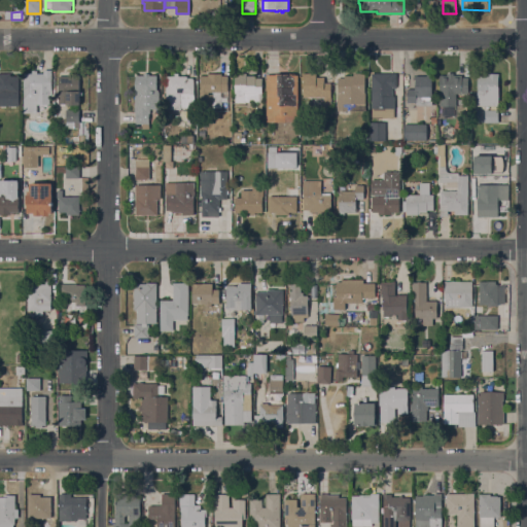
[(24,73),(32,73),(32,70),(37,70),(37,73),(43,73),(43,70),(51,70),(51,94),(49,94),(49,104),(24,104),(24,73)]
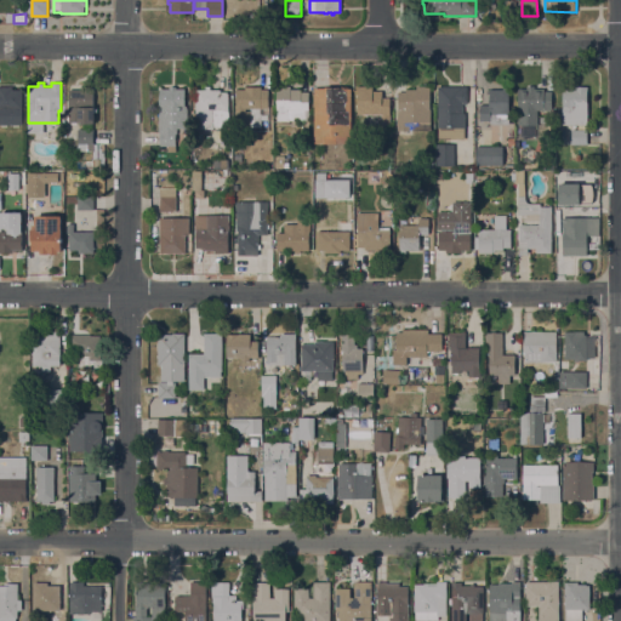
[(93,123),(69,123),(69,84),(83,84),(83,86),(93,86),(93,123)]
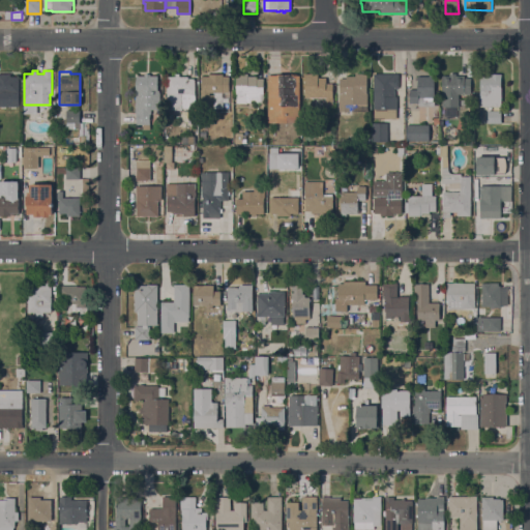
[(19,106),(0,106),(0,74),(10,74),(10,77),(19,77),(19,92),(19,106)]
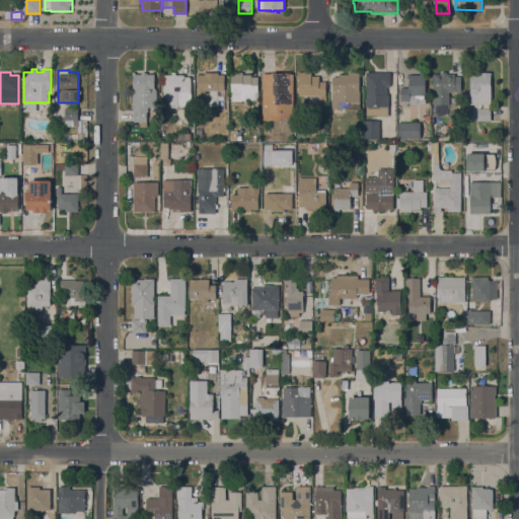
[(163,75),(171,75),(171,72),(175,72),(175,75),(184,74),(184,77),(190,77),(191,106),(177,106),(177,107),(163,107),(163,75)]
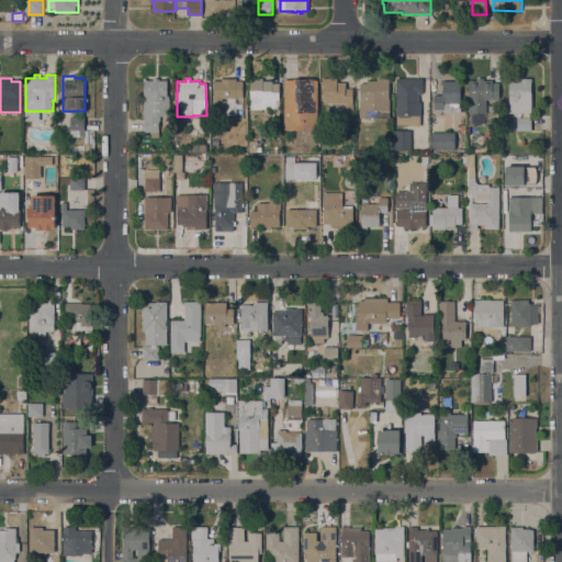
[(222,80),(222,78),(236,78),(236,80),(243,80),(243,98),(242,98),(242,101),(236,101),(236,103),(242,103),(242,109),(236,109),(236,115),(213,114),(213,80),(222,80)]
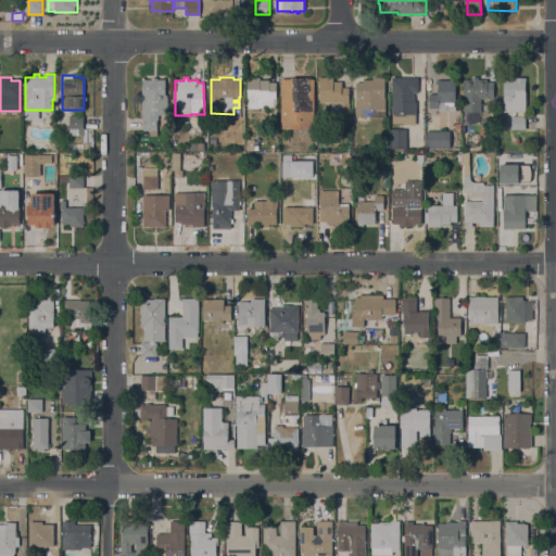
[(248,77),(260,77),(260,79),(269,79),(269,83),(276,81),(276,98),(274,98),(274,109),(248,109),(248,105),(245,105),(245,100),(248,100),(248,98),(248,77)]
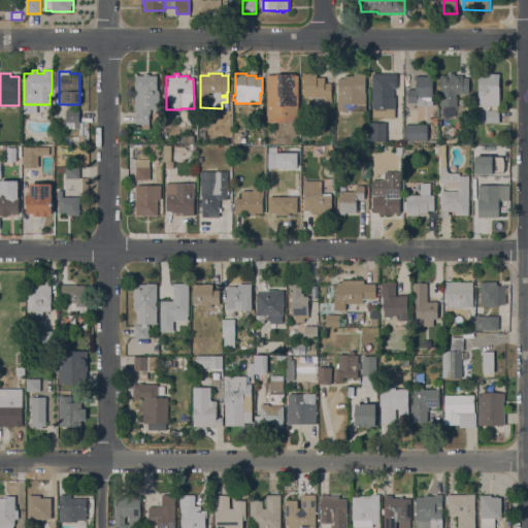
[(267,74),(276,74),(290,73),(290,74),(291,74),(291,73),(295,73),(295,74),(298,74),(299,116),(297,116),(297,122),(267,122),(267,74)]
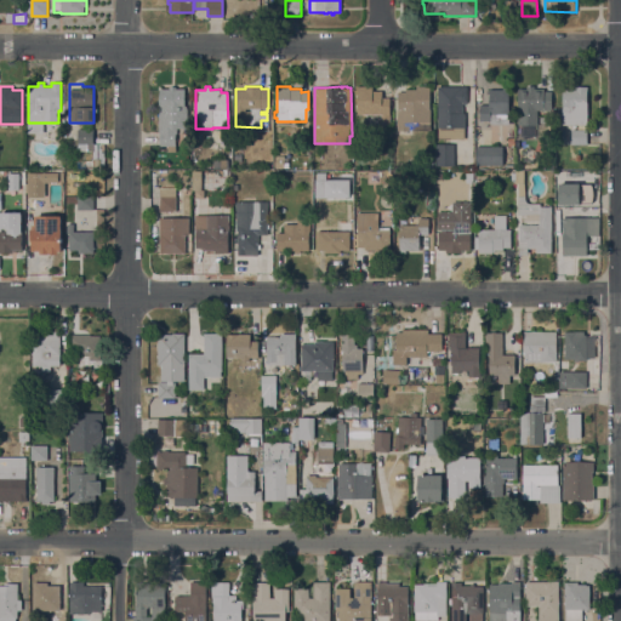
[(358,86),(372,86),(372,91),(382,91),(382,97),(389,97),(389,114),(389,127),(381,127),(381,114),(366,114),(366,115),(364,115),(364,114),(358,114),(358,86)]
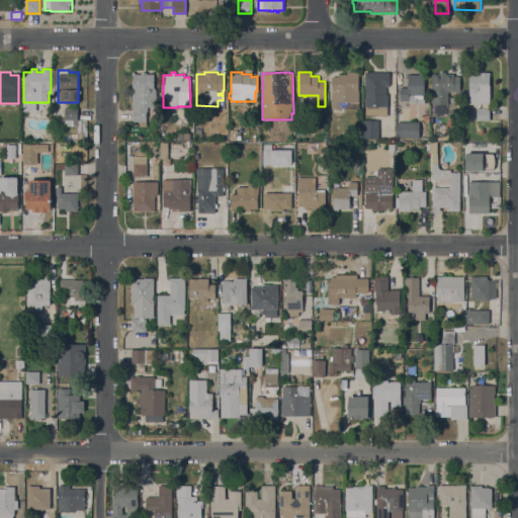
[(332,76),(338,76),(338,74),(347,74),(347,72),(358,72),(358,91),(359,91),(359,108),(332,109),(332,76)]
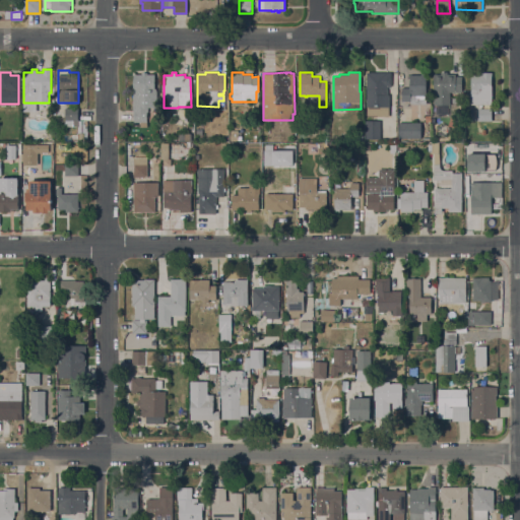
[(391,72),(391,87),(387,87),(387,94),(389,94),(390,107),(389,107),(389,116),(367,116),(367,108),(367,72),(391,72)]
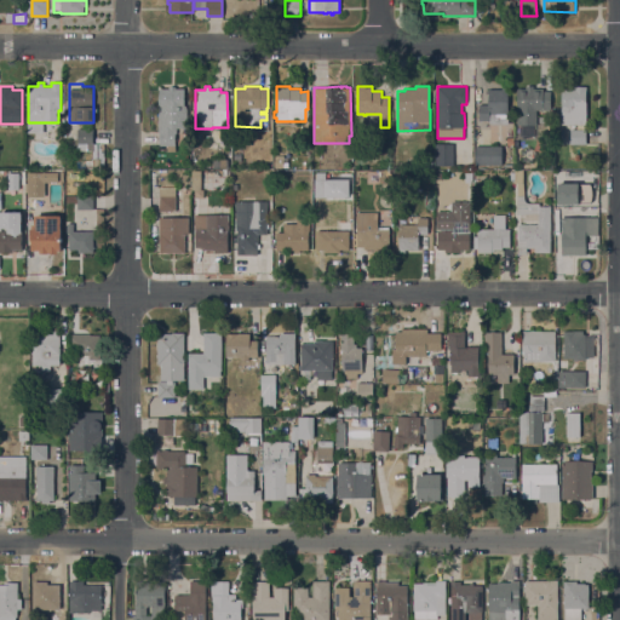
[(517,125),(517,87),(526,89),(526,86),(534,86),(534,89),(543,89),(543,91),(551,91),(551,110),(537,110),(537,125),(520,125),(517,125)]
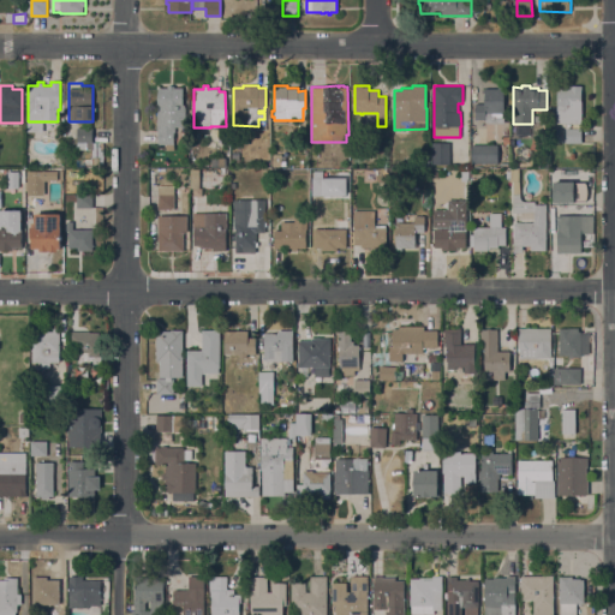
[(566,88),(566,85),(581,85),(581,124),(557,124),(557,88),(566,88)]
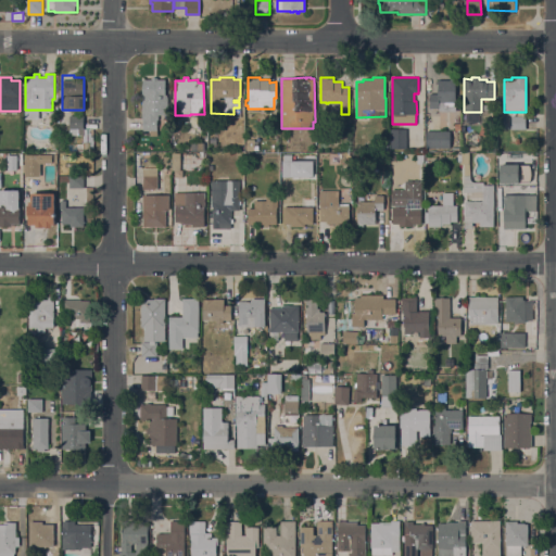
[(143,119),(142,119),(142,96),(142,79),(151,79),(151,78),(158,78),(158,79),(165,79),(165,95),(166,95),(166,97),(167,97),(167,114),(159,114),(159,119),(158,119),(158,136),(150,136),(150,130),(143,130),(143,119)]
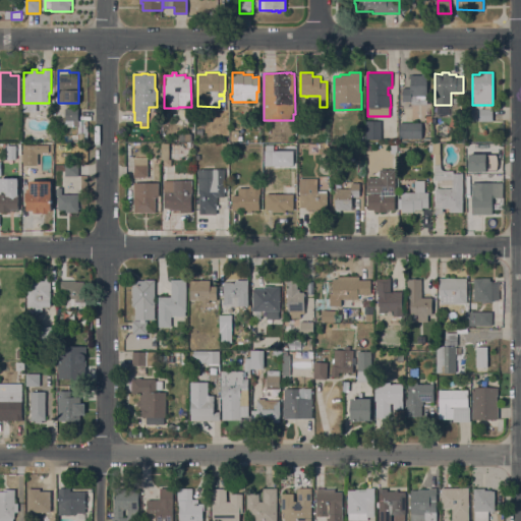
[(403,88),(410,88),(410,74),(426,74),(426,104),(411,104),(411,101),(403,101),(403,88)]
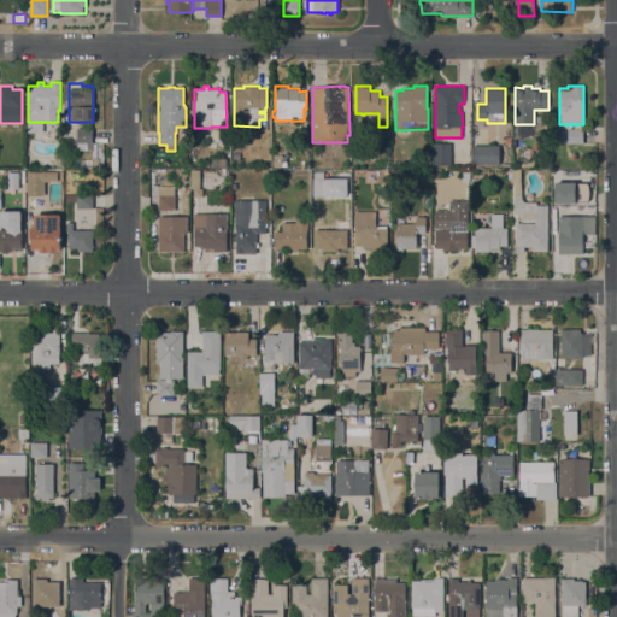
[(77,128),(93,128),(93,148),(88,148),(88,142),(87,142),(87,150),(77,150),(77,128)]
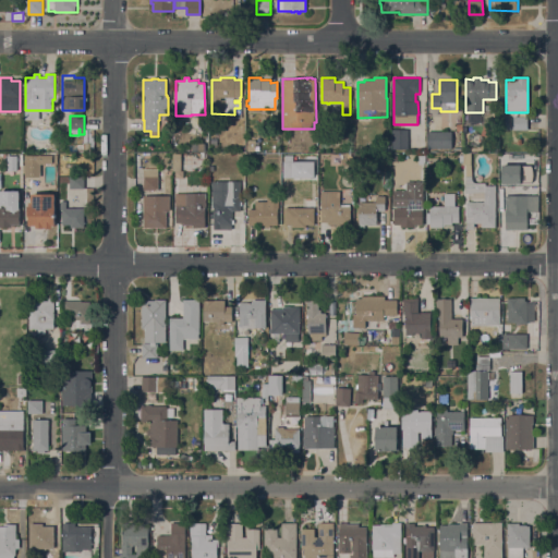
[(528,117),(528,130),(513,130),(513,117),(528,117)]
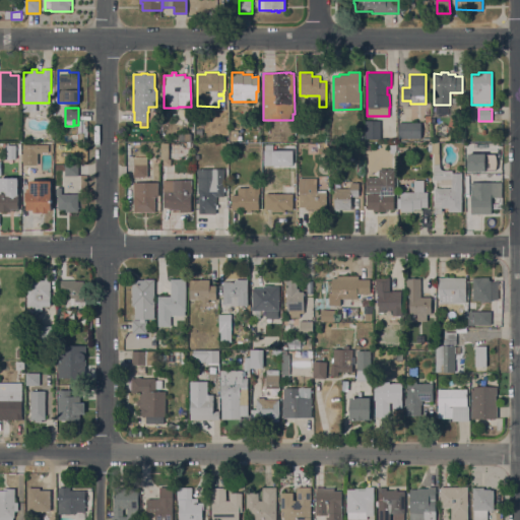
[(380,139),(366,139),(366,121),(380,121),(380,139)]
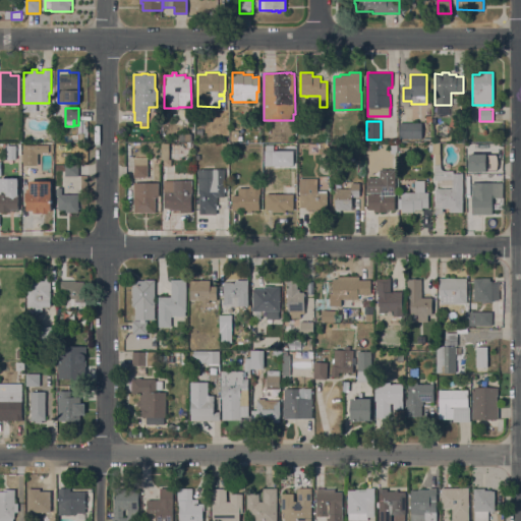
[(421,123),(421,138),(400,138),(400,123),(421,123)]
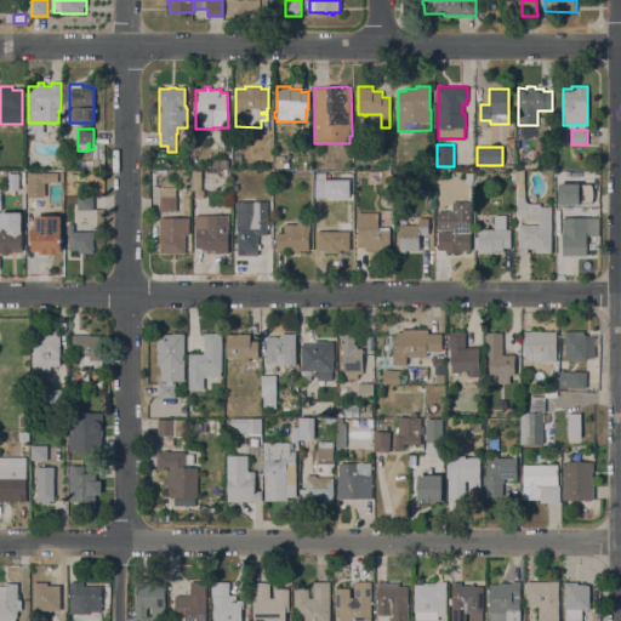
[(284,155),(284,167),(274,167),(275,155),(284,155)]
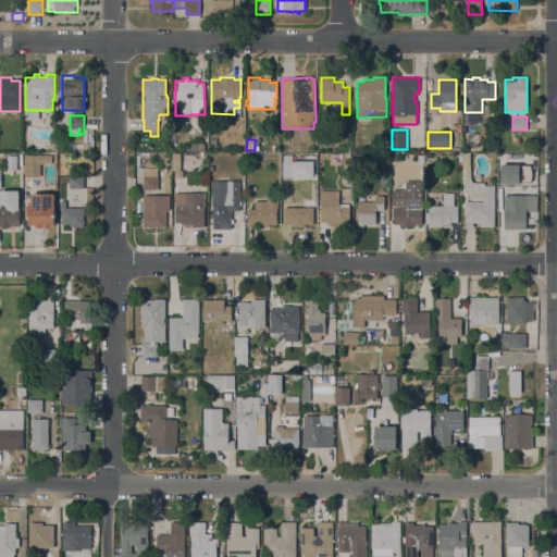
[(205,143),(205,151),(192,151),(192,143),(205,143)]
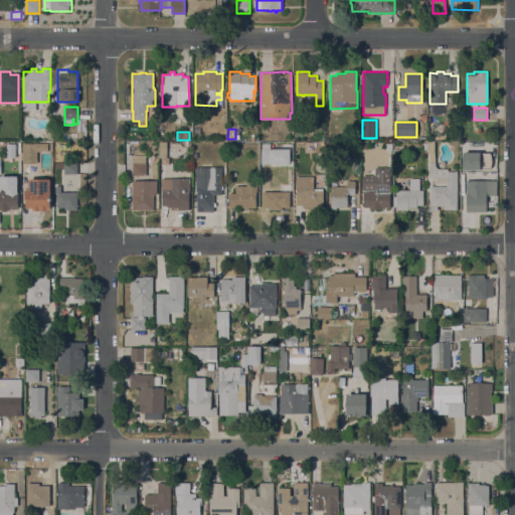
[(167,158),(160,158),(159,143),(167,142),(167,152),(167,158)]
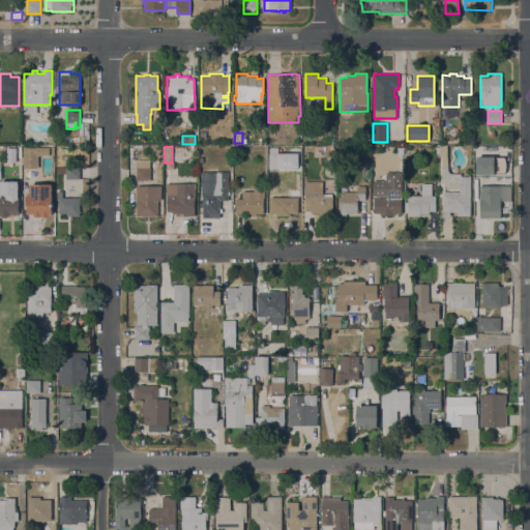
[(440,147),(440,146),(447,146),(447,159),(448,169),(449,172),(450,173),(451,173),(462,173),(462,176),(471,176),(471,215),(458,215),(458,211),(450,211),(450,217),(443,217),(443,196),(440,196),(440,188),(440,156),(439,156),(439,153),(439,147),(440,147)]
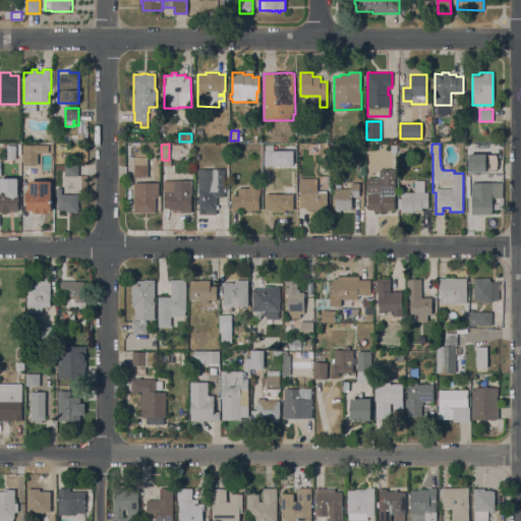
[(22,154),(22,145),(49,145),(49,153),(38,153),(38,166),(22,166),(22,162),(21,162),(21,155),(21,154),(22,154)]
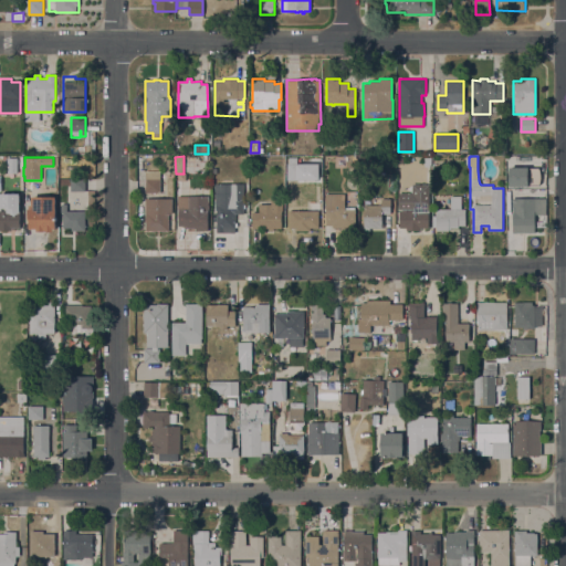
[(146,168),(137,168),(137,157),(146,157),(146,168)]
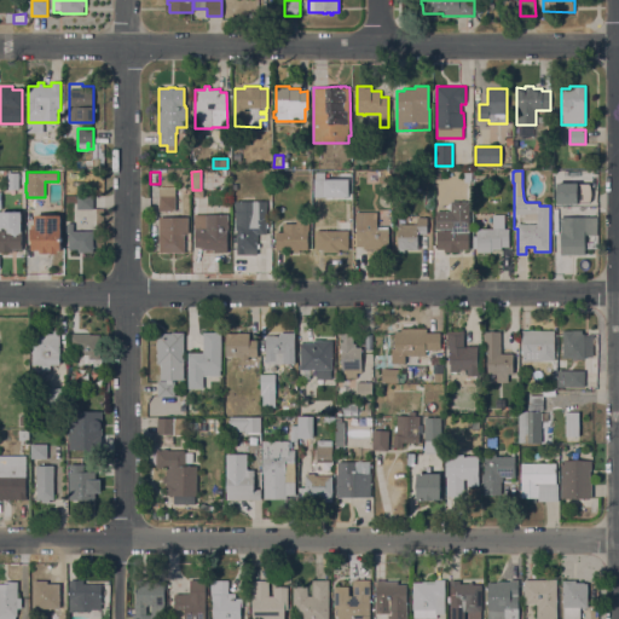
[(578,181),(578,183),(589,183),(590,185),(591,189),(591,197),(589,201),(578,201),(578,203),(557,203),(557,181),(578,181)]
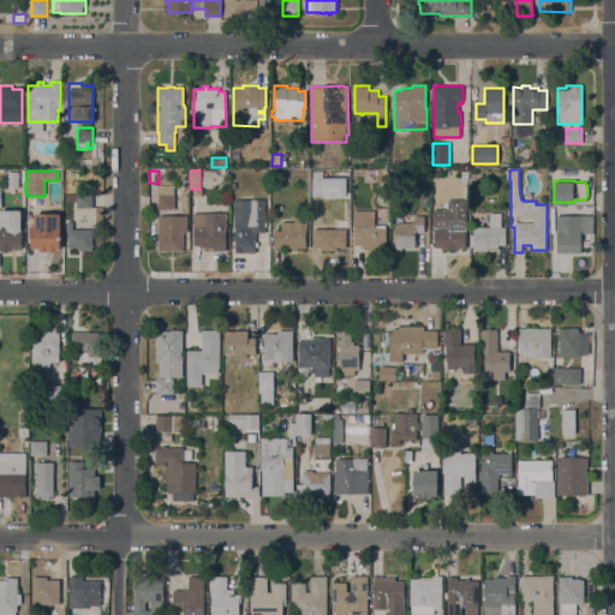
[(159,186),(174,186),(174,209),(159,209),(159,186)]
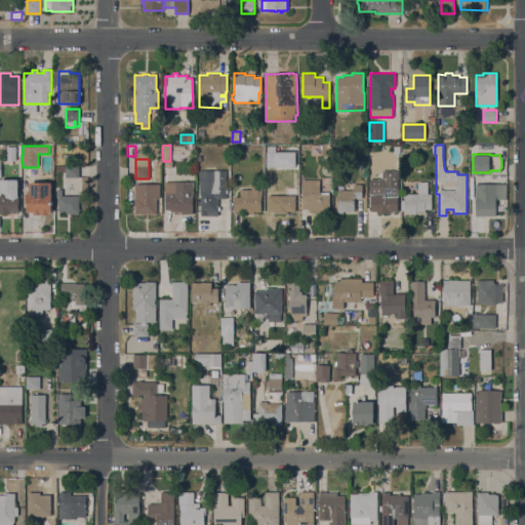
[(79,165),(79,177),(66,177),(66,164),(79,165)]
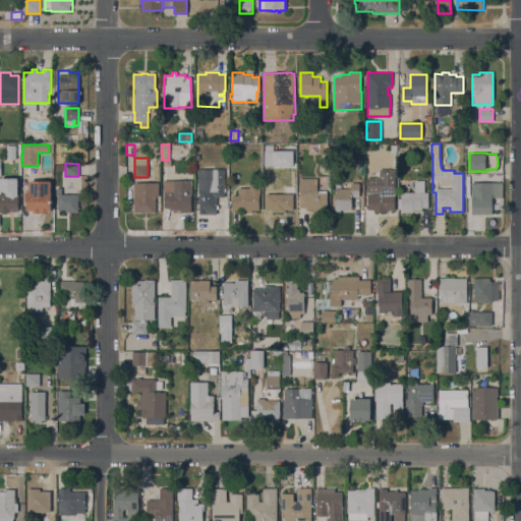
[(224,169),(224,188),(226,188),(226,191),(224,191),(224,196),(217,196),(217,205),(218,205),(218,209),(217,209),(217,210),(205,210),(205,212),(200,212),(200,210),(199,210),(199,189),(198,189),(198,186),(198,169),(224,169)]
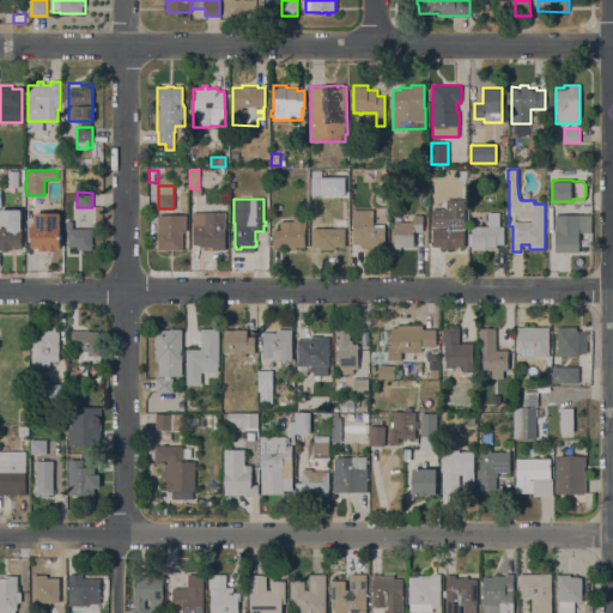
[(447,210),(447,199),(465,199),(465,230),(463,230),(463,247),(456,247),(456,249),(439,249),(439,247),(432,247),(432,229),(447,229),(447,226),(432,226),(432,210),(447,210)]
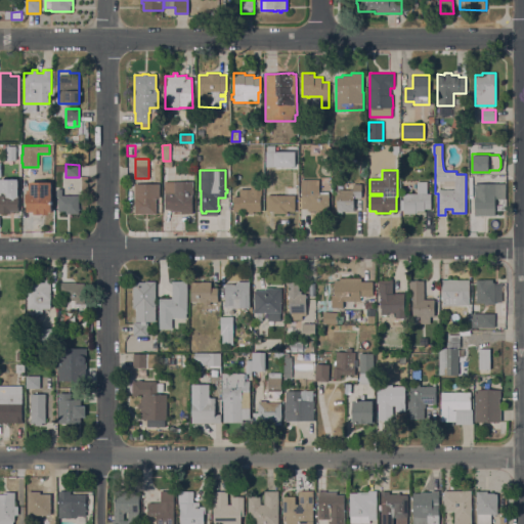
[(302,179),(319,179),(319,193),(320,193),(320,191),(329,191),(329,211),(321,211),(321,213),(317,213),(317,211),(308,211),(308,209),(302,209),(302,179)]
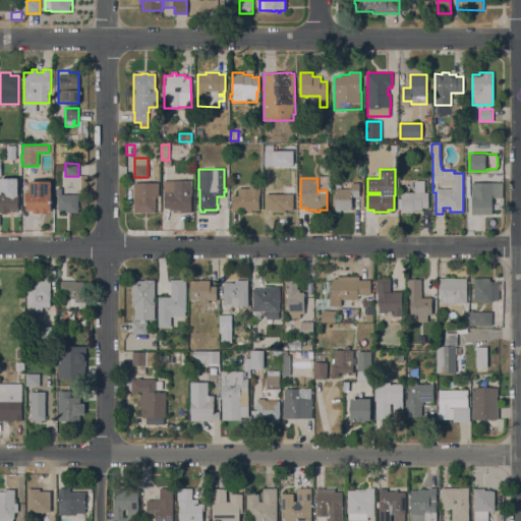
[(163,192),(163,180),(192,180),(192,194),(191,194),(191,213),(180,213),(180,210),(171,210),(171,208),(164,208),(164,192),(163,192)]
